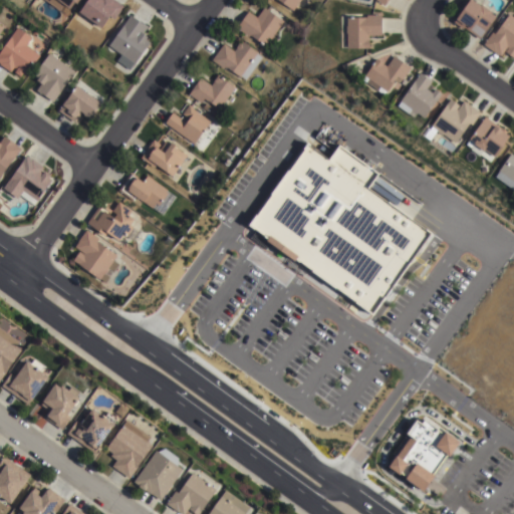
[(79,0),(76,5),(74,4),(70,11),(68,9),(65,15),(42,0),(79,0)]
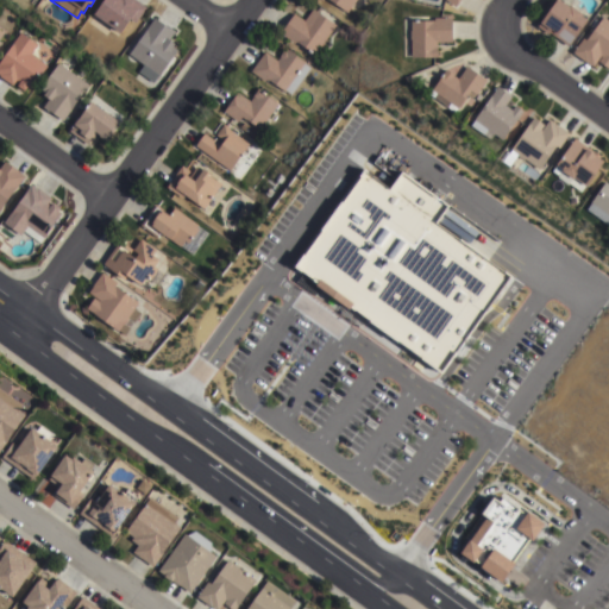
[(136,0),(146,8),(136,24),(132,22),(120,36),(94,17),(105,0),(136,0)]
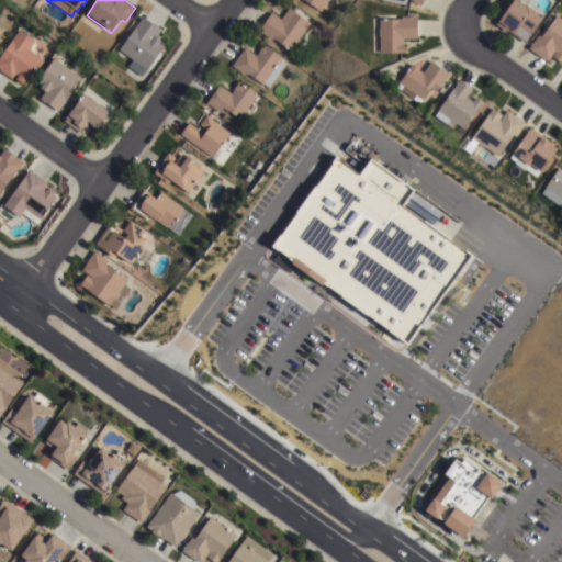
[(327,0),(318,13),(299,0),(296,0),(296,1),(294,0),(327,0)]
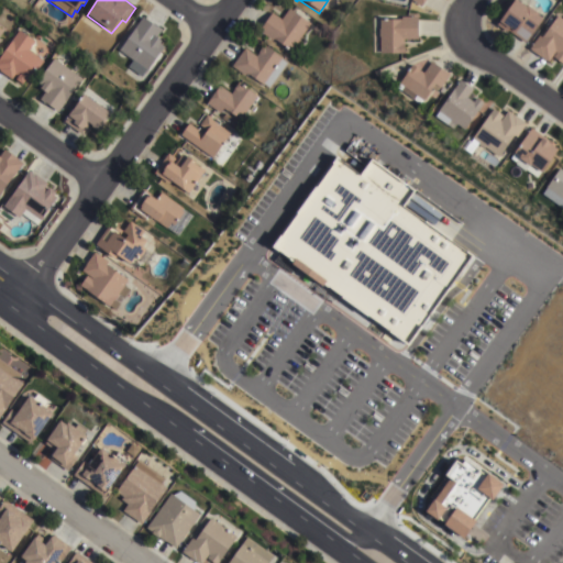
[(525,8),(526,7),(536,14),(536,17),(541,21),(523,44),(506,32),(505,33),(495,26),(514,1),(525,8)]
